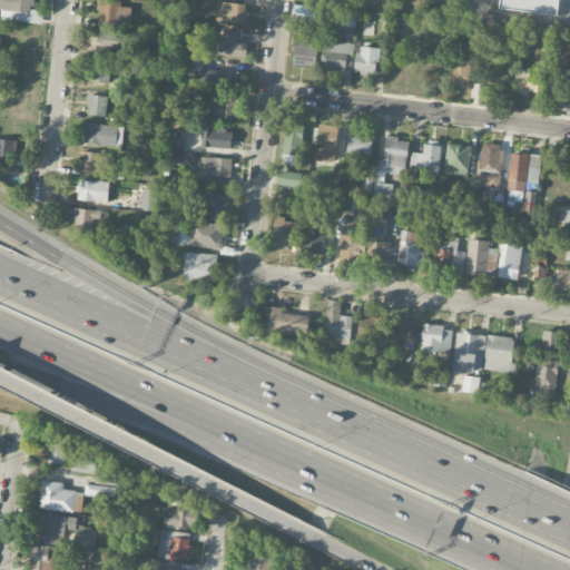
[(1,20),(37,22),(37,10),(33,10),(33,0),(0,0),(0,10),(1,10),(1,20)]
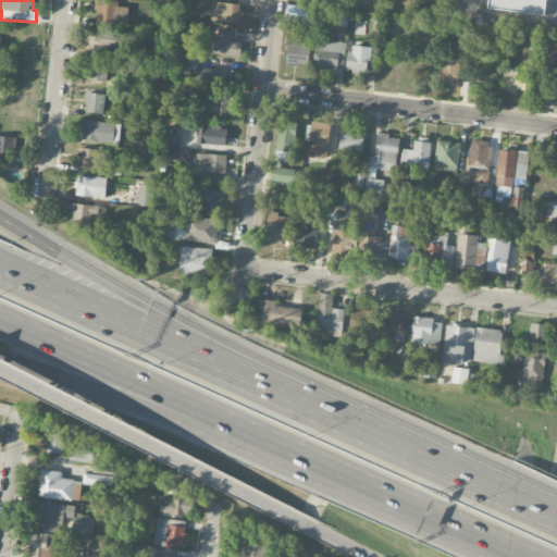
[(96,0),(96,24),(126,25),(127,8),(118,7),(119,1),(99,0),(96,0)]
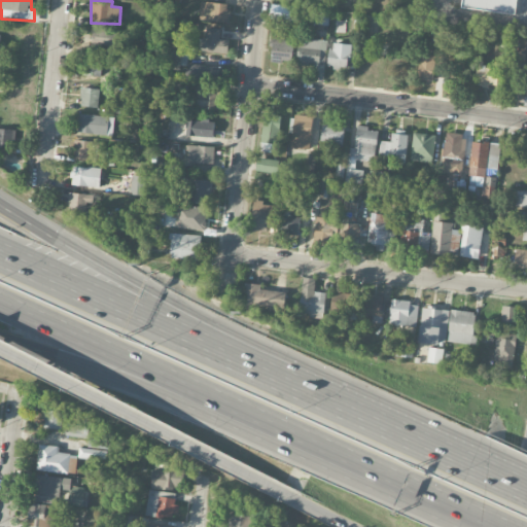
[(516,14),(517,0),(462,0),(461,7),(516,14)]
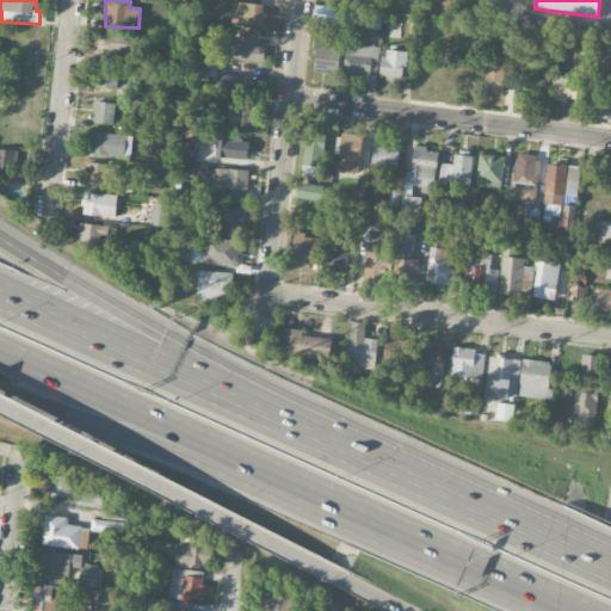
[(232,24),(266,26),(267,5),(232,2),(232,24)]
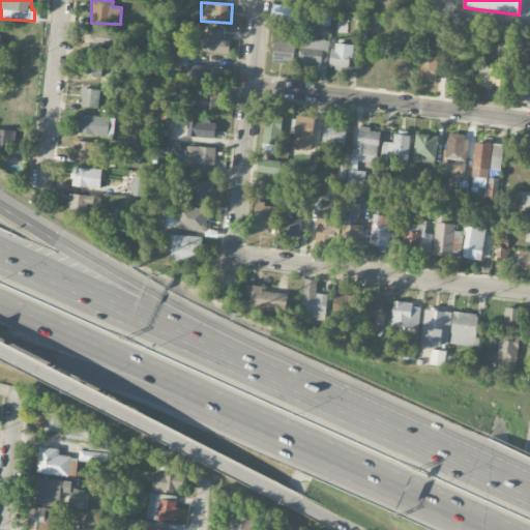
[(222,30),(205,29),(204,52),(230,53),(230,40),(222,39),(222,30)]
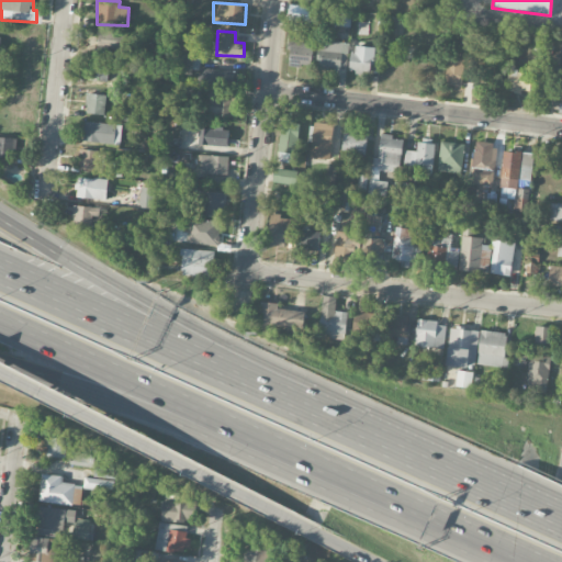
[(124,51),(125,33),(99,32),(98,49),(124,51)]
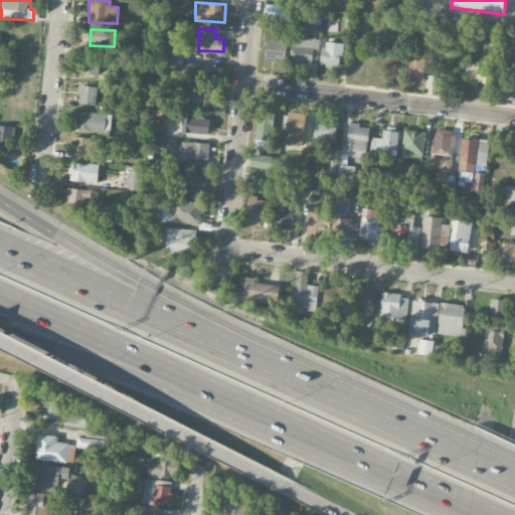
[(288,35),(279,34),(279,30),(267,30),(265,59),(286,61),(288,35)]
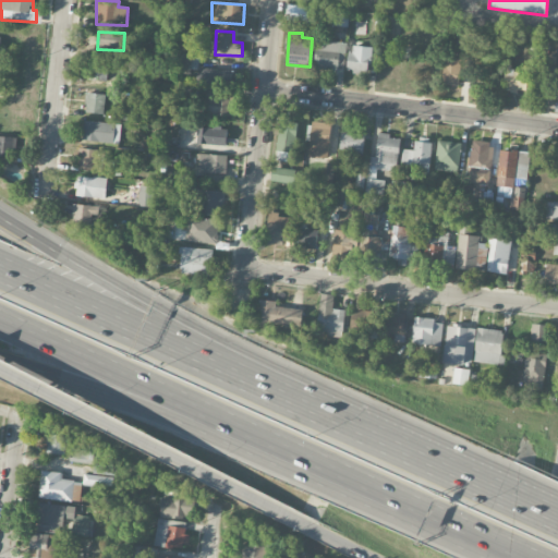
[(457,50),(471,53),(474,36),(460,33),(457,50)]
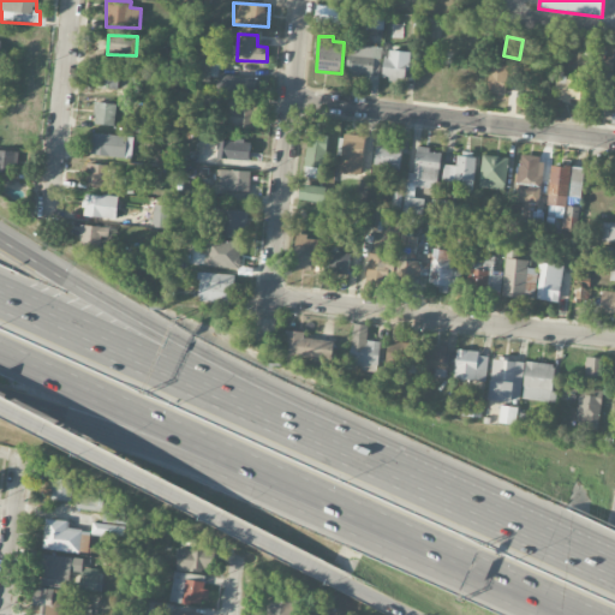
[(381,47),(348,46),(347,76),(380,77),(381,47)]
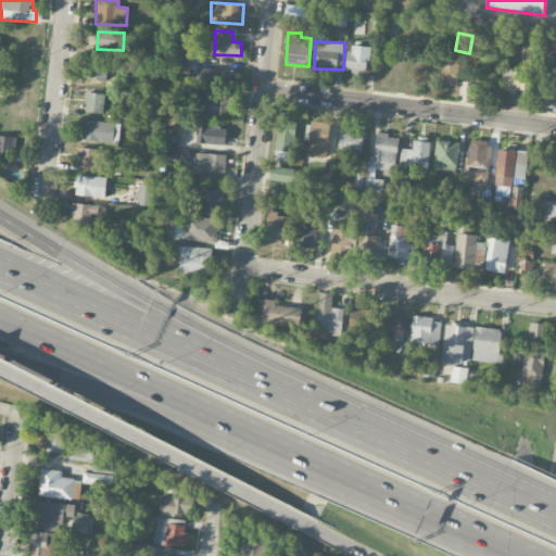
[(367,74),(371,48),(350,45),(346,71),(367,74)]
